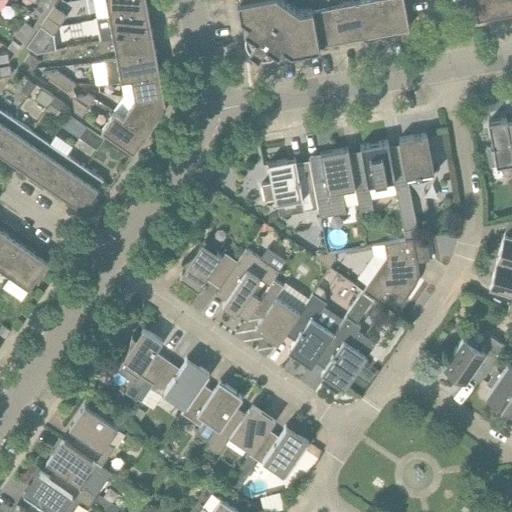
[(107,0),(111,17),(148,10),(146,0),(107,0)]
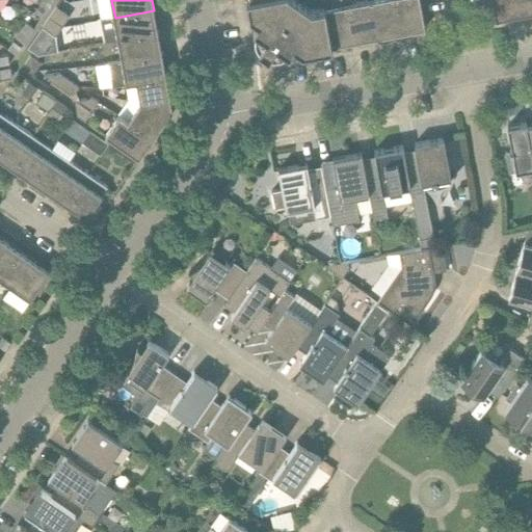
[(333,50),(331,46),(324,8),(311,11),(294,0),(250,0),(250,1),(246,1),(249,20),(258,25),(253,32),(256,34),(255,36),(255,40),(255,43),(256,46),(257,49),(259,52),(268,59),(269,58),(272,59),(275,59),(278,59),(282,58),(284,57),(287,55),(289,57),(294,50),(302,55),(333,50)]
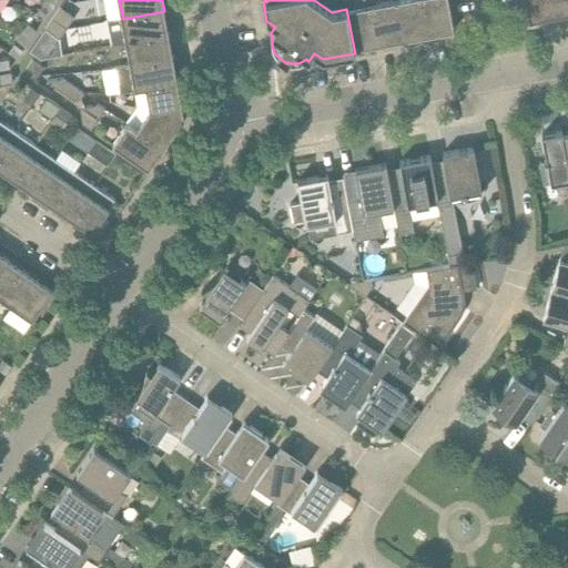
[(354,49),(378,44),(371,6),(376,4),(375,0),(346,0),(348,9),(346,9),(354,49)]
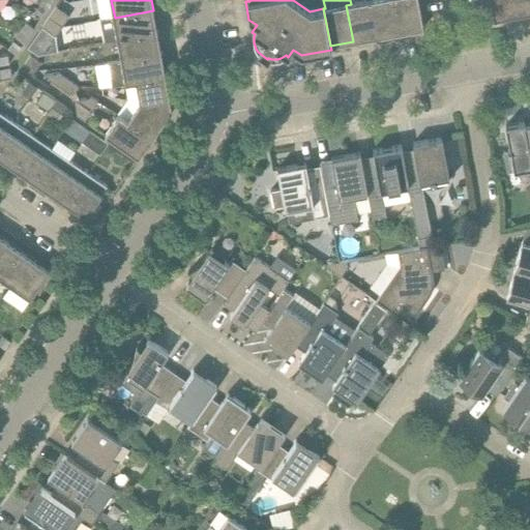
[(353,41),(377,37),(371,0),(351,4),(346,5),(353,41)]
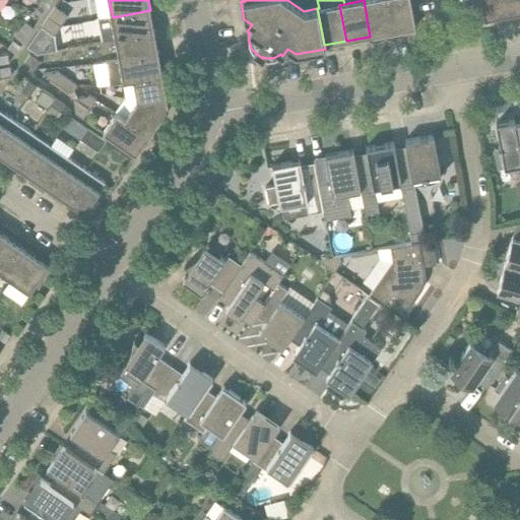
[(370,37),(392,33),(385,0),(364,0),(370,37)]
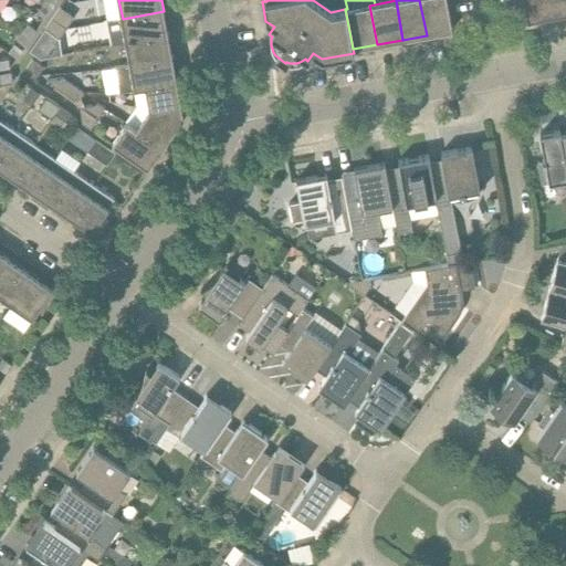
[(419,0),(427,35),(452,31),(446,0),(419,0)]
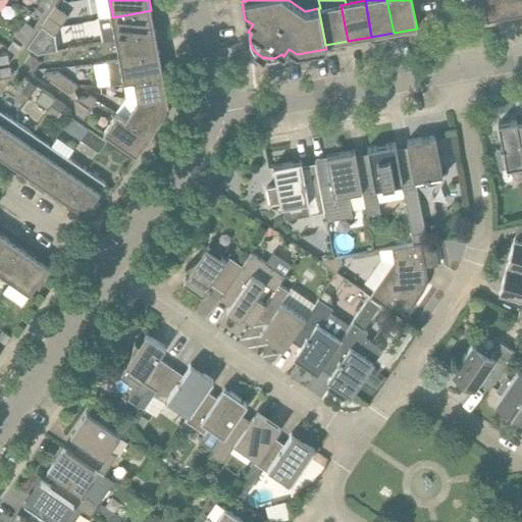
[(482,0),(486,19),(510,14),(507,0),(482,0)]
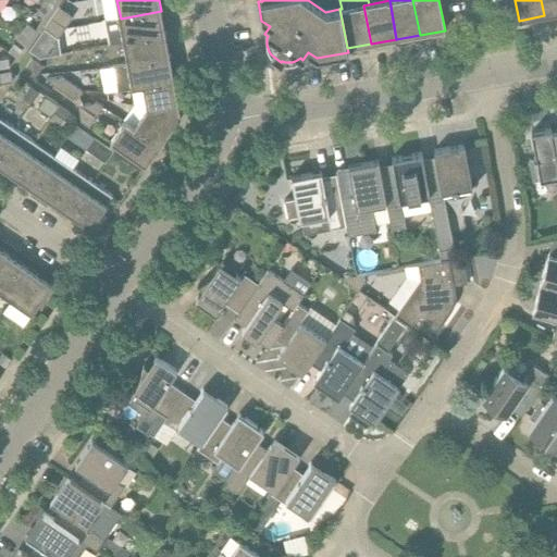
[(556,0),(541,0),(544,15),(556,13),(556,0)]
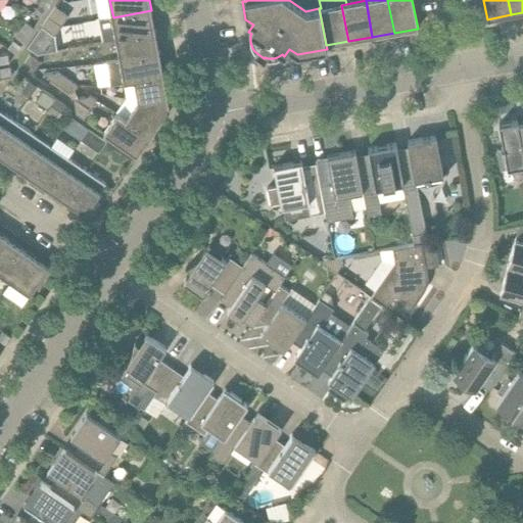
[(116,39),(155,32),(151,10),(113,17),(116,39)]
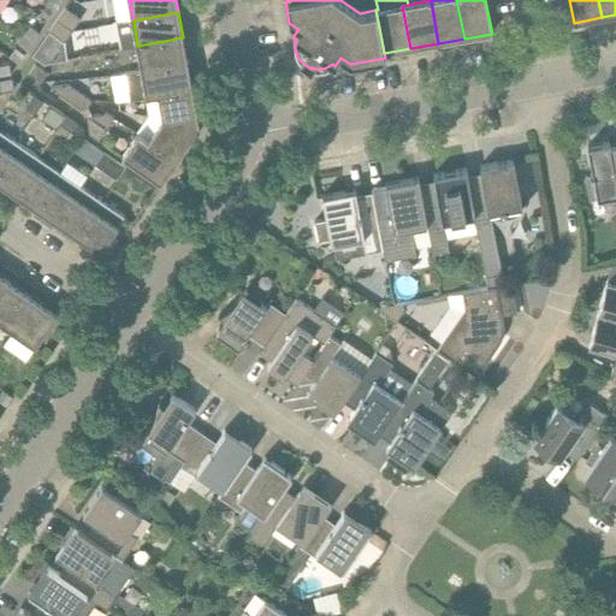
[(64,25),(72,30),(80,18),(71,13),(64,25)]
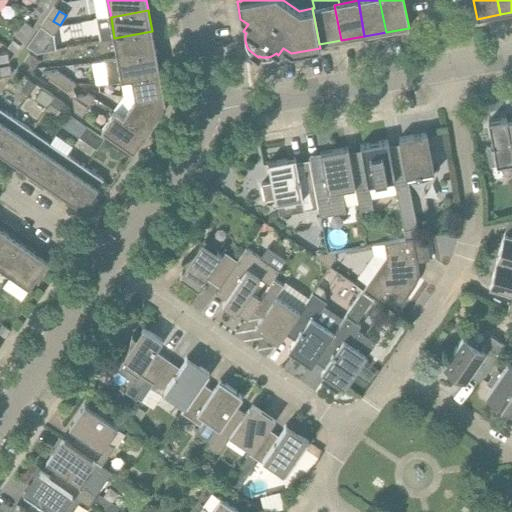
[(47,30),(54,34),(60,25),(53,21),(47,30)]
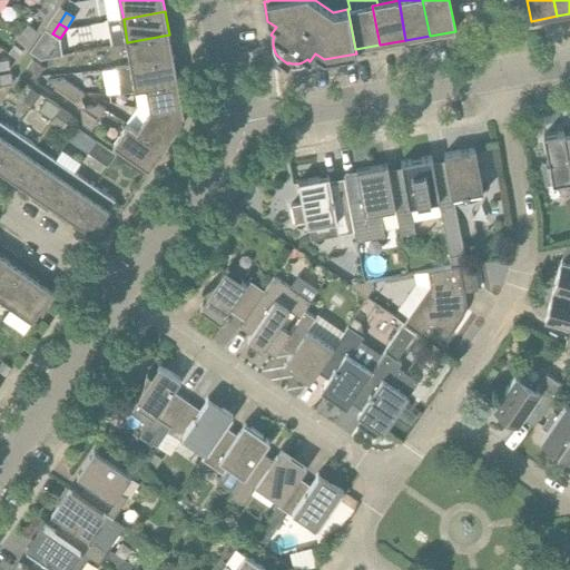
[(22,33),(32,40),(37,32),(28,26),(22,33)]
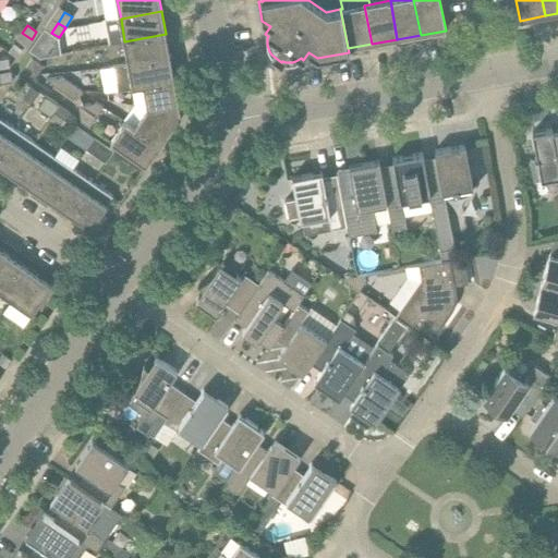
[(32,39),(22,33),(17,40),(26,47),(32,39)]
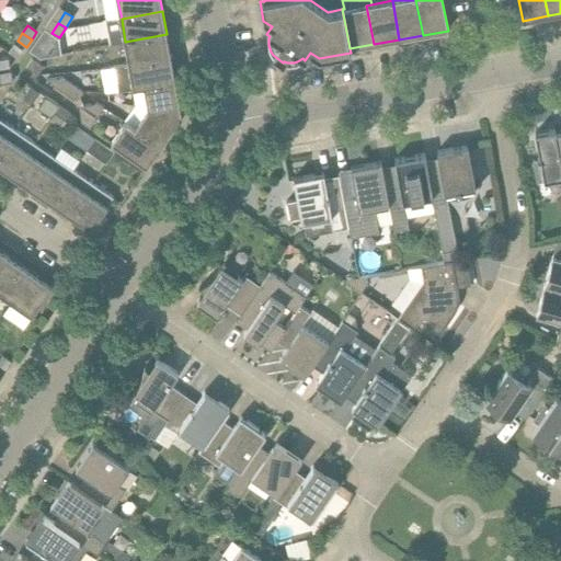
[(129,65),(171,57),(167,34),(125,42),(129,65)]
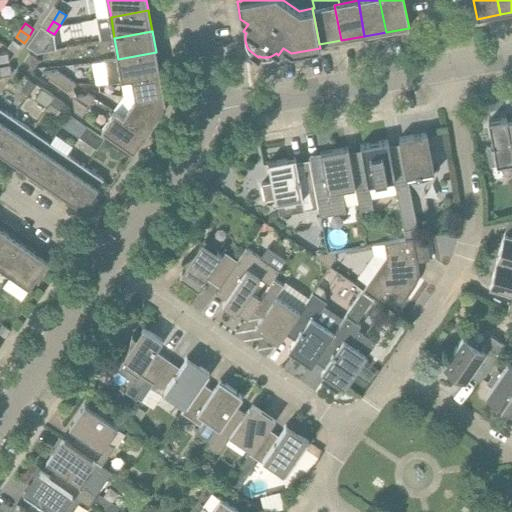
[(13,41),(8,48),(16,53),(21,46),(13,41)]
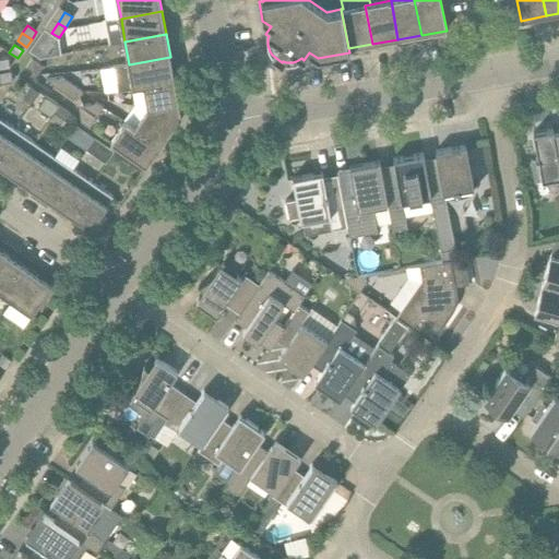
[(144,85),(175,81),(170,57),(129,64),(111,68),(116,91),(133,87),(144,85)]
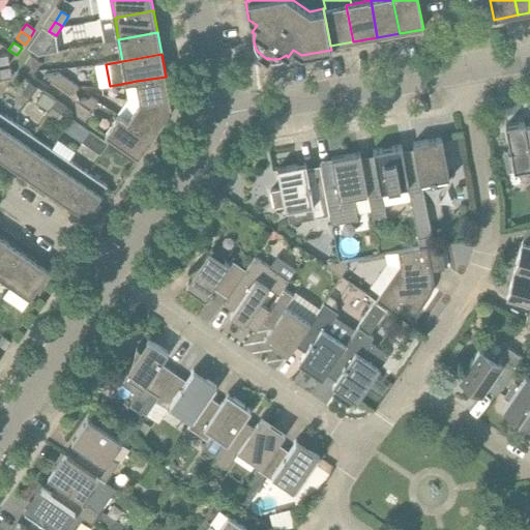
[(35,69),(40,62),(31,55),(26,62),(35,69)]
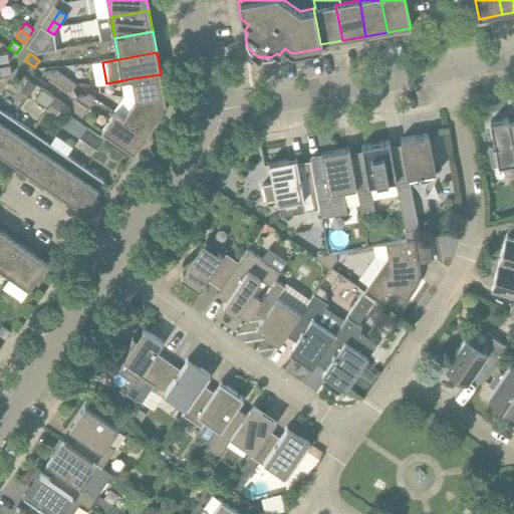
[(0,67),(0,77),(10,75),(8,66),(0,67)]
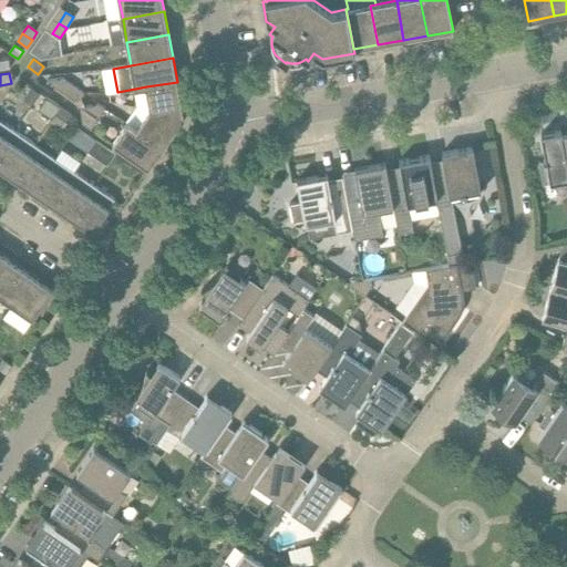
[(48,81),(63,92),(69,84),(61,79),(48,81)]
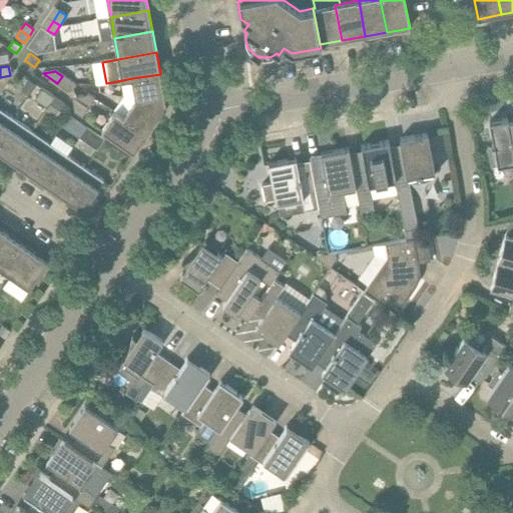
[(136,100),(166,106),(160,74),(132,78),(137,99),(136,100)]
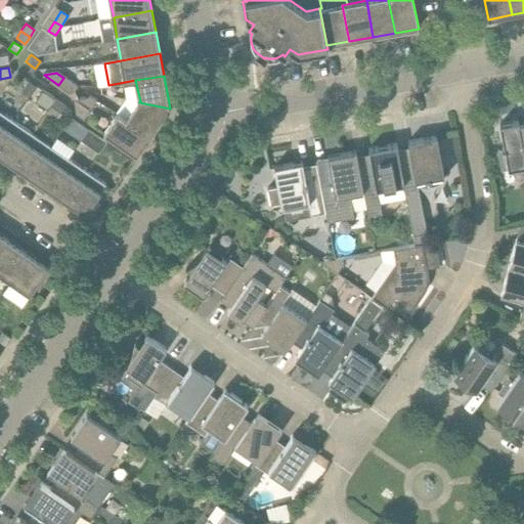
[(79,98),(92,107),(97,100),(90,96),(79,98)]
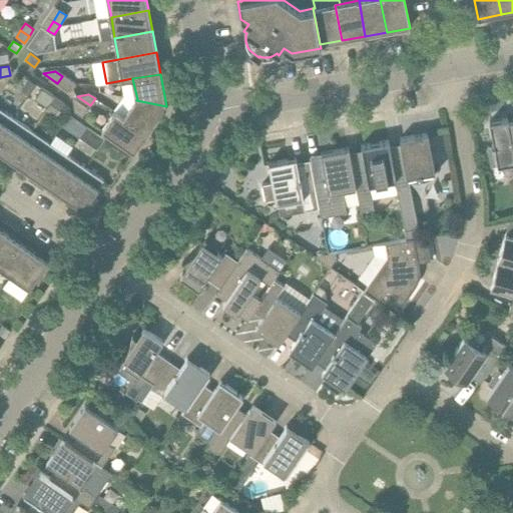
[(83,116),(87,109),(74,100),(72,109),(83,116)]
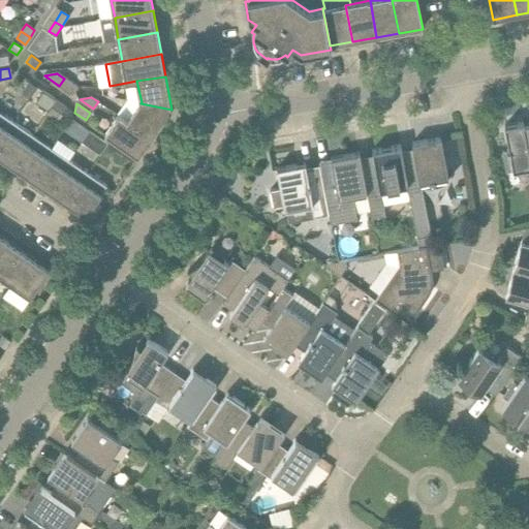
[(127,121),(152,138),(172,110),(141,103),(127,121)]
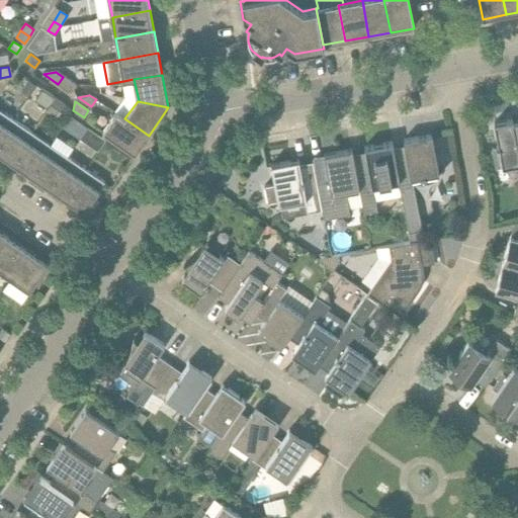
[(0,139),(13,119),(0,110),(0,139)]
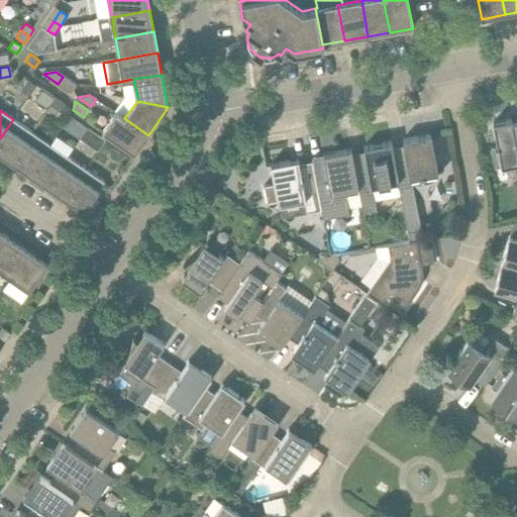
[(148,135),(124,118),(116,112),(102,132),(135,154),(148,135)]
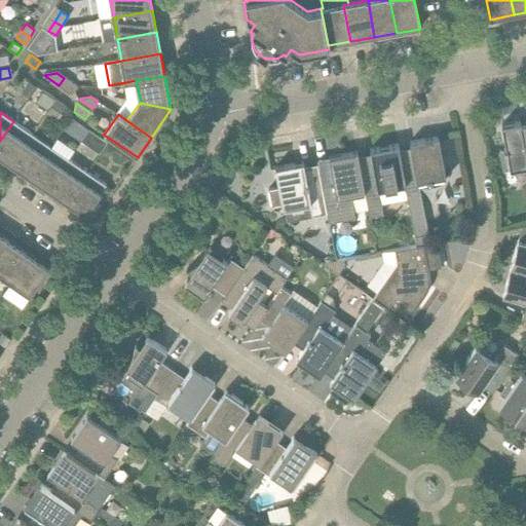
[(90,130),(73,118),(65,129),(83,142),(90,132),(90,130)]
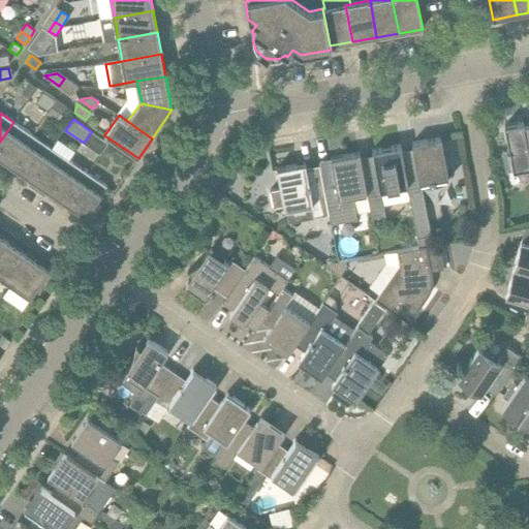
[(0,142),(0,158),(10,165),(31,134),(13,122),(0,142)]
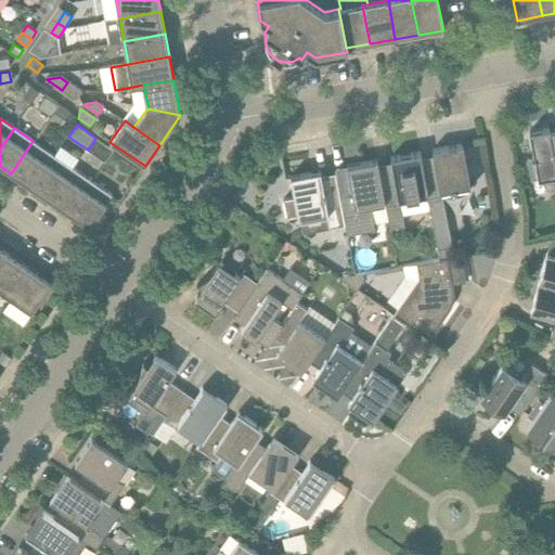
[(554,130),(550,132),(549,129),(529,132),(533,156),(531,157),(532,158),(527,159),(531,180),(554,176),(554,130)]
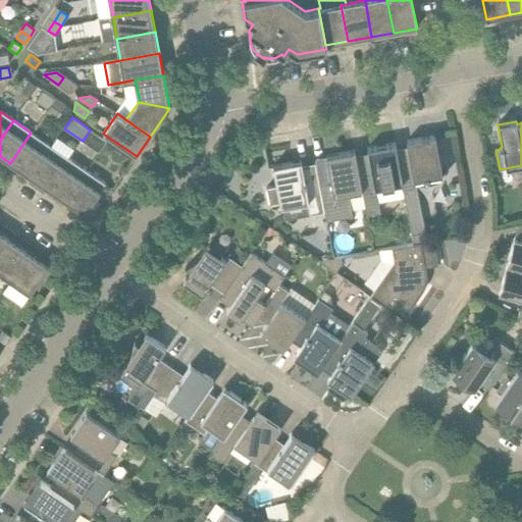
[(95,147),(100,139),(90,131),(84,139),(95,147)]
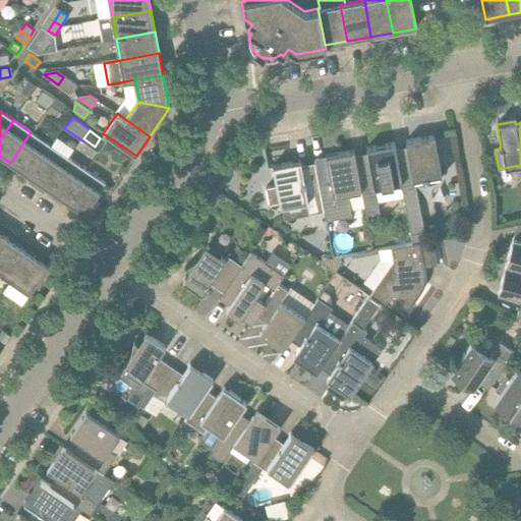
[(10,163),(27,175),(49,145),(31,132),(10,163)]
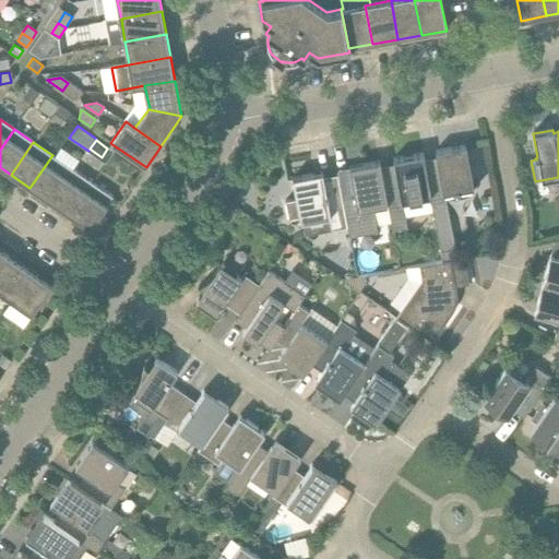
[(426,167),(431,205),(447,202),(445,197),(474,191),(465,146),(436,152),(438,165),(426,167)]
